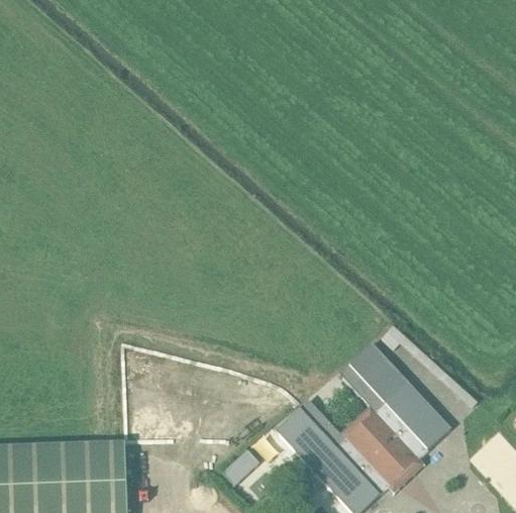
[(400,342),(473,408),(478,401),(393,325),(382,337),(395,348),(400,342)]
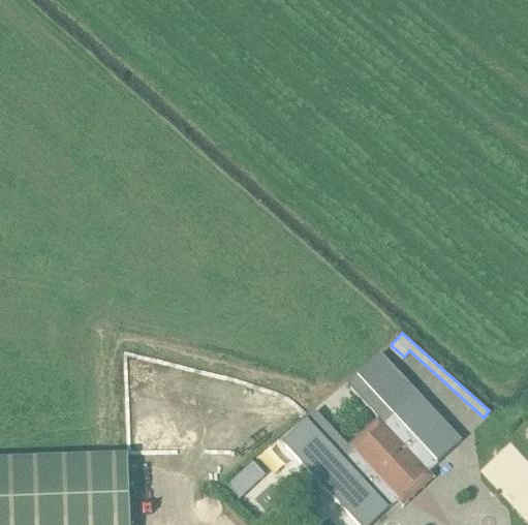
[(319,481),(362,524),(368,524),(463,437),(417,389),(381,350),(348,382),(378,414),(347,443),(317,408),(282,440),(319,481)]
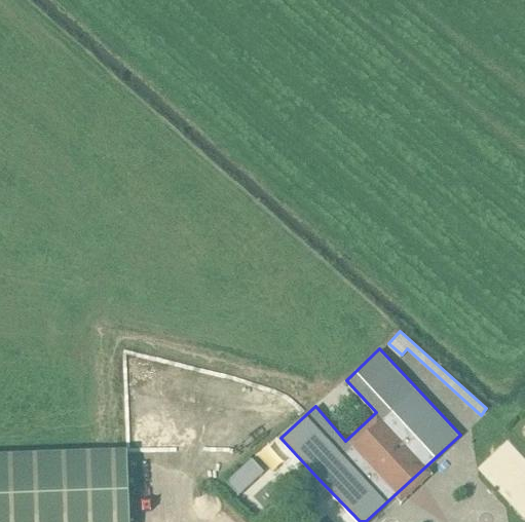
[(0,450),(0,521),(129,521),(128,483),(127,446),(111,447),(0,450)]
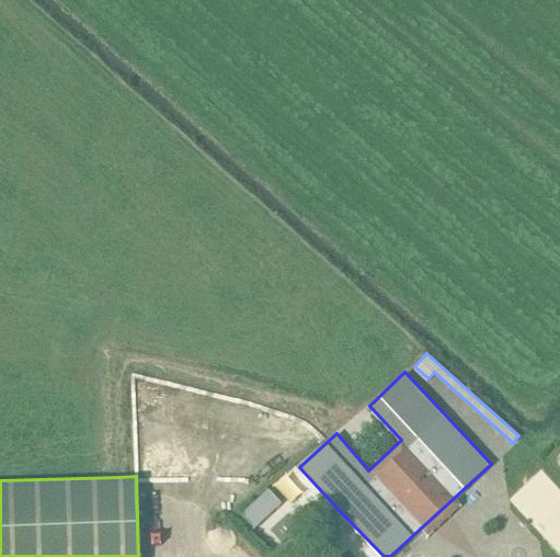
[(272,489),(244,513),(243,514),(256,526),(283,503),(272,489)]
